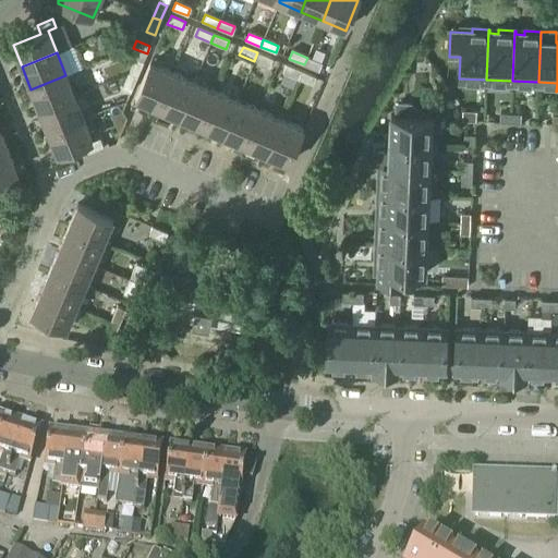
[(257,52),(254,61),(269,67),(273,59),(257,52)]
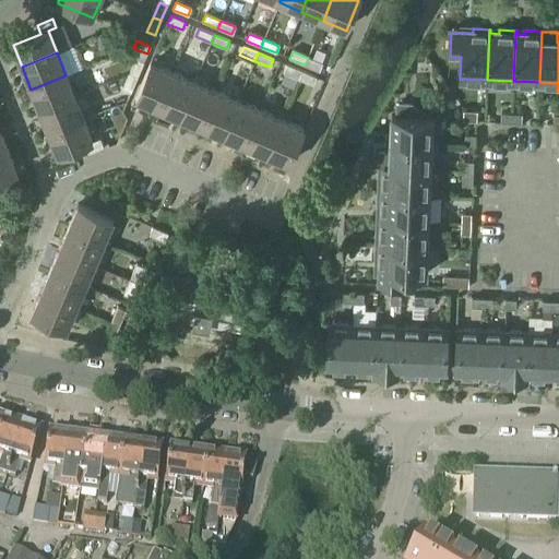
[(308,58),(305,64),(319,71),(322,63),(308,58)]
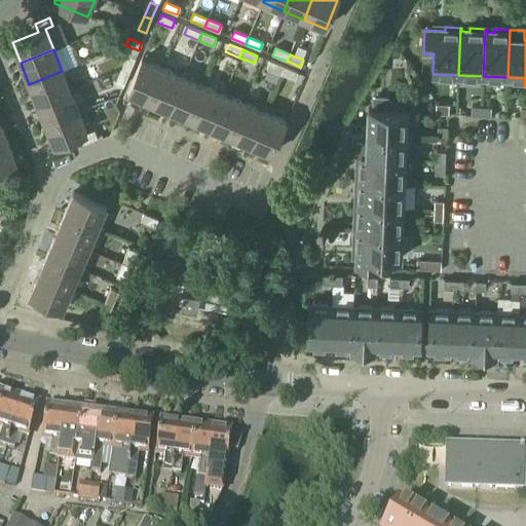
[(121,70),(129,73),(135,59),(126,55),(121,70)]
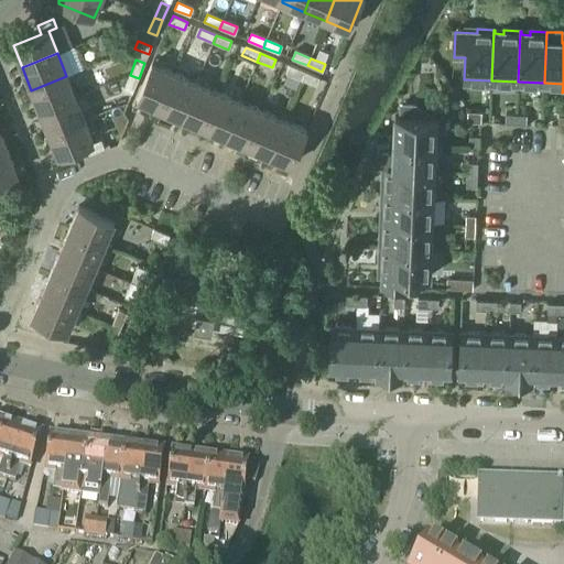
[(159,109),(174,74),(152,65),(137,100),(159,109)]
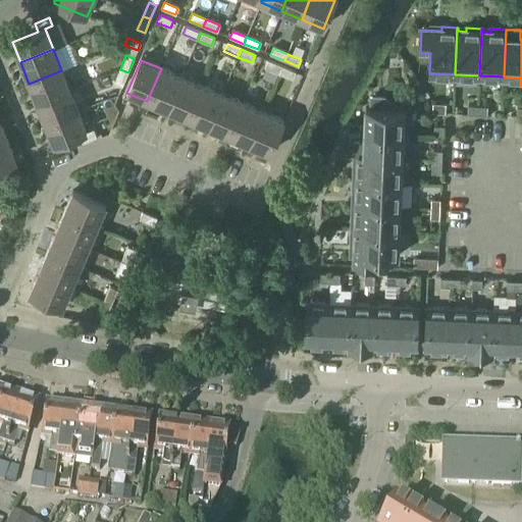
[(278,73),(281,66),(267,60),(264,68),(266,69),(278,73)]
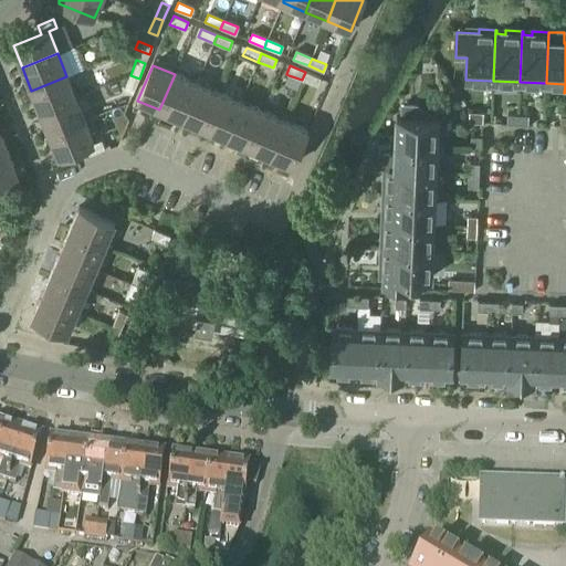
[(305,72),(302,80),(317,86),(321,79),(305,72)]
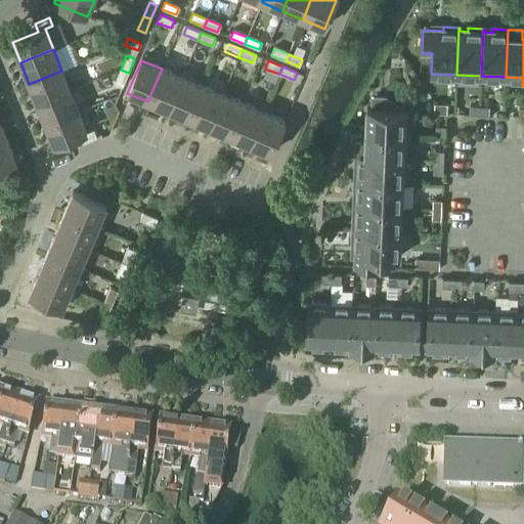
[(162,69),(147,101),(168,111),(182,77),(162,69)]
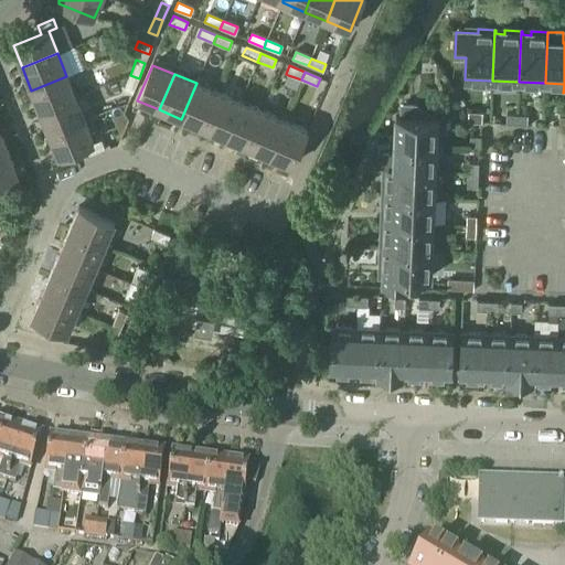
[(132,94),(139,78),(130,75),(125,91),(132,94)]
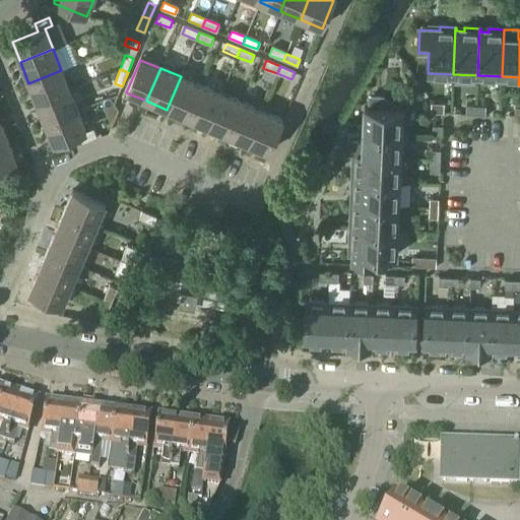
[(273,82),(277,73),(265,69),(262,78),(273,82)]
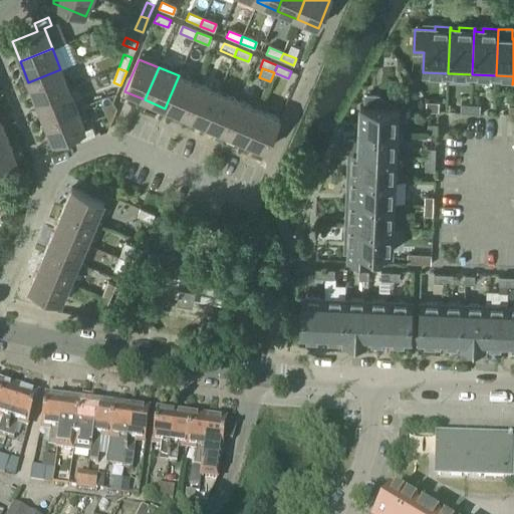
[(36,102),(68,89),(60,69),(28,82),(36,102)]
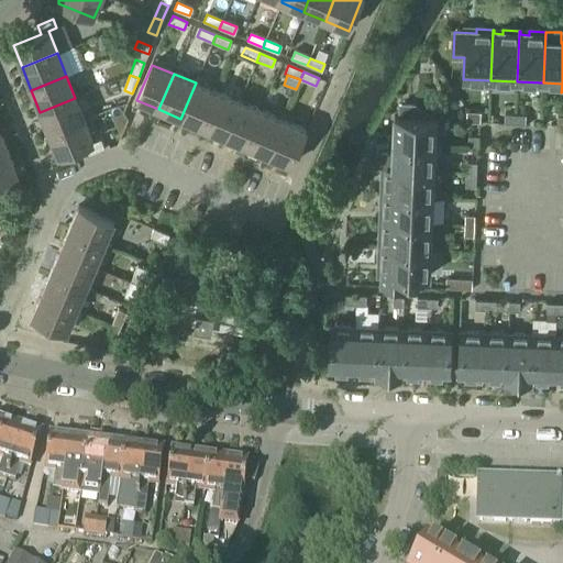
[(202,128),(218,92),(196,83),(180,119),(202,128)]
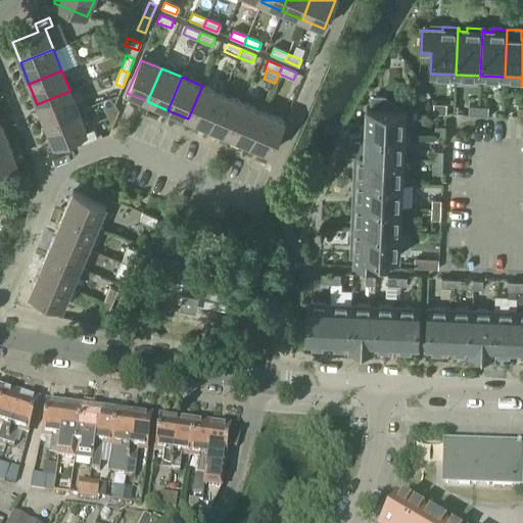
[(202,86),(188,119),(208,128),(223,94),(202,86)]
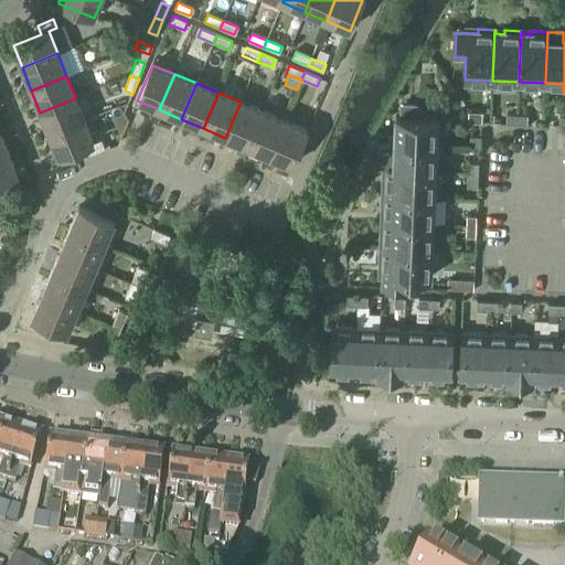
[(50,135),(84,120),(75,98),(40,113),(50,135)]
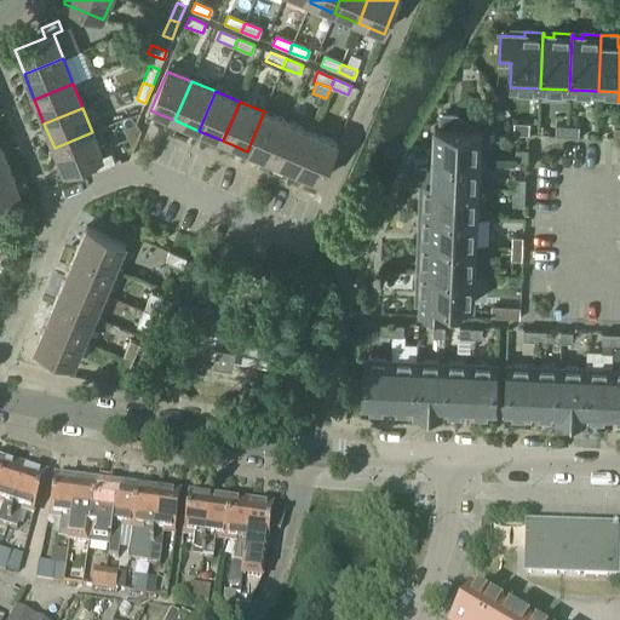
[(271,161),(288,122),(264,112),(247,151),(271,161)]
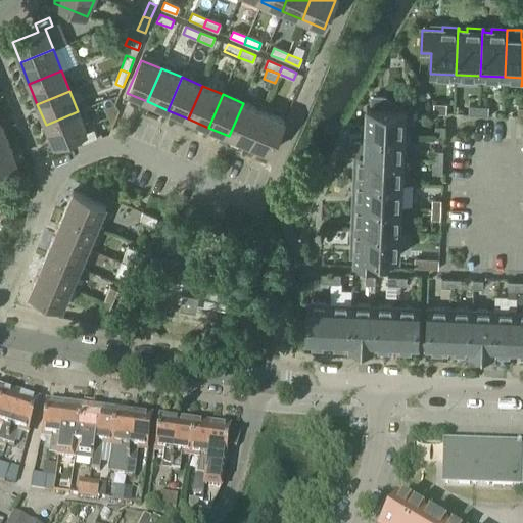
[(366,134),(403,136),(405,110),(402,110),(385,99),(372,98),(372,108),(367,108),(366,134)]
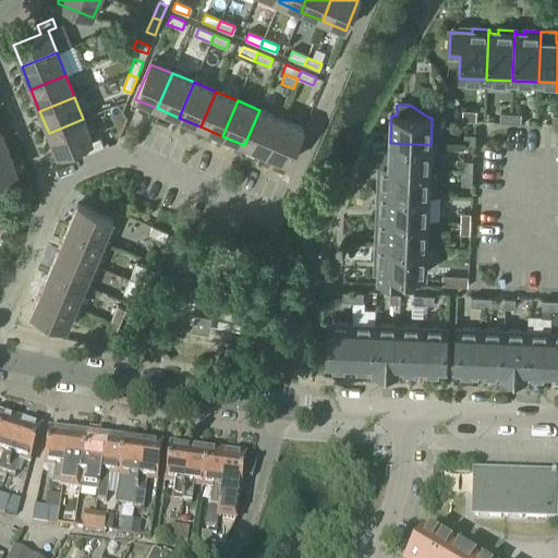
[(259,110),(244,145),(266,155),(280,119),(259,110)]
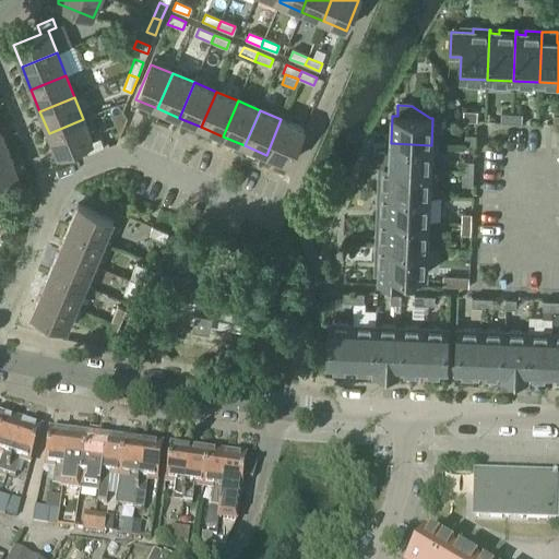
[(463,121),(476,121),(477,111),(464,110),(463,121)]
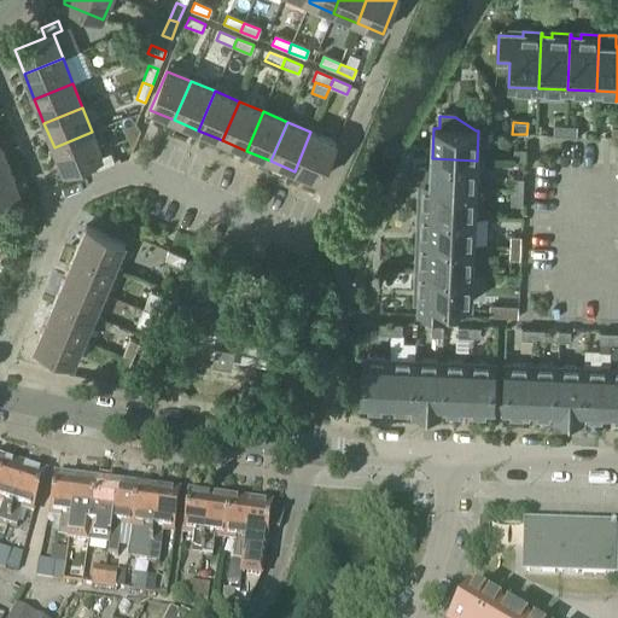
[(566,136),(566,126),(554,126),(554,135),(566,136)]
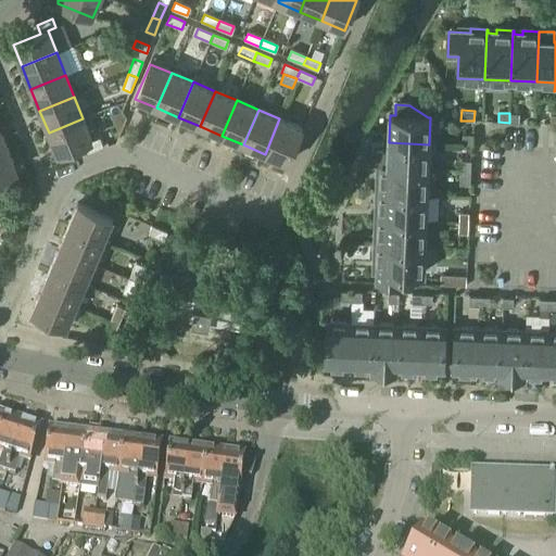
[(509,113),(509,123),(519,123),(519,113),(509,113)]
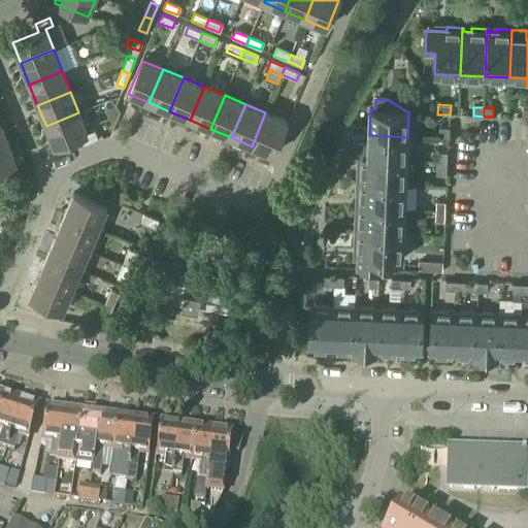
[(78,112),(46,126),(55,147),(81,136),(85,144),(98,138),(95,131),(88,134),(78,112)]
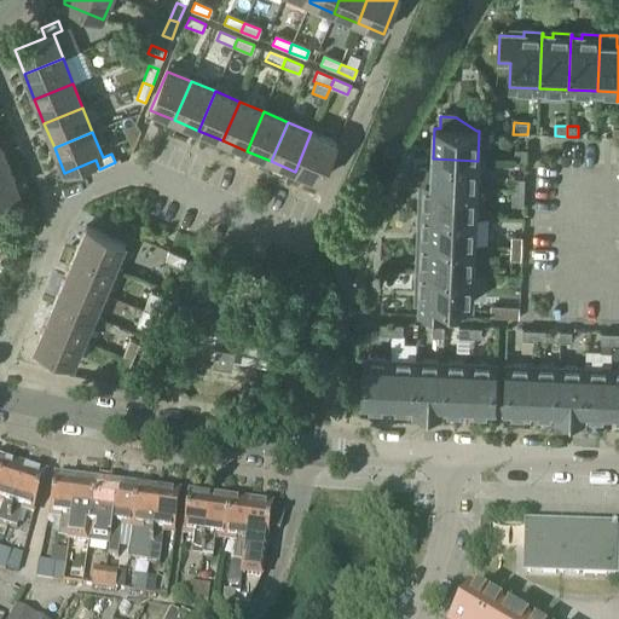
[(311,132),(295,172),(320,183),(337,143),(311,132)]
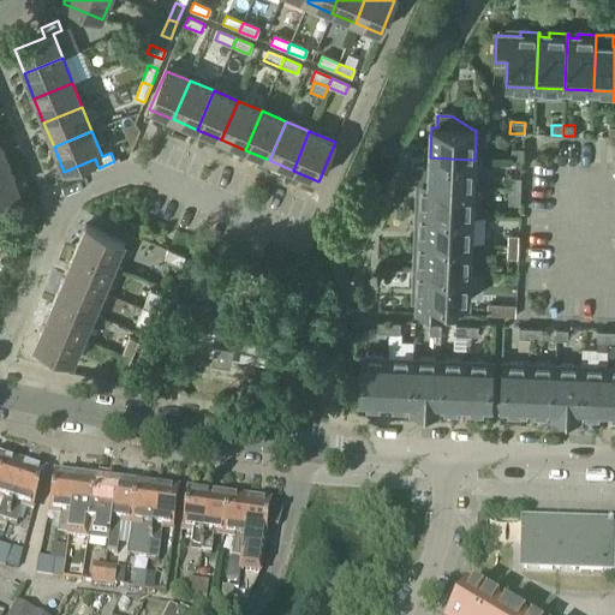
[(512,148),(512,160),(521,161),(521,149),(512,148)]
